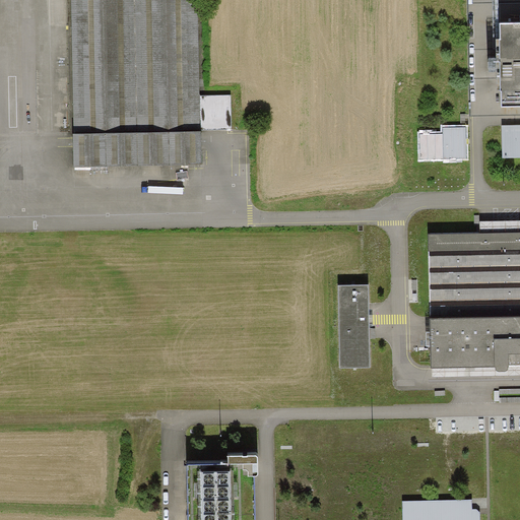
[(193,0),(66,0),(69,167),(197,165),(193,0)]
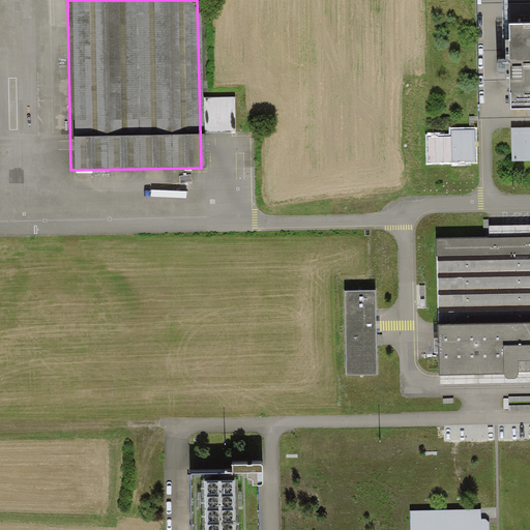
[(529,23),(505,24),(507,108),(529,107),(529,23)]
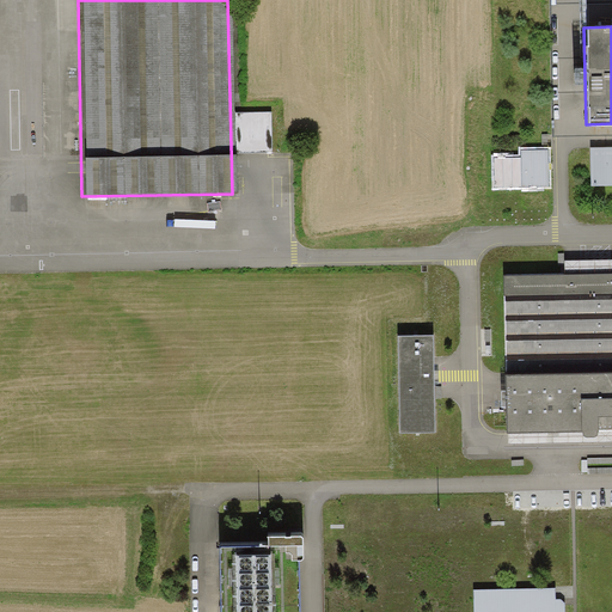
[(611,148),(588,148),(589,187),(611,185),(611,148)]
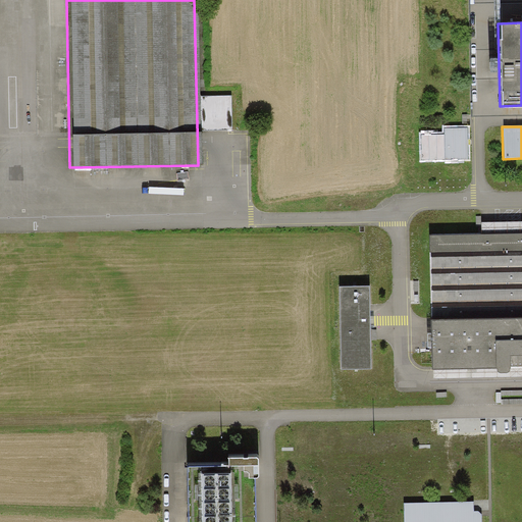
[(444,134),(445,159),(465,159),(464,127),(444,128),(444,134)]
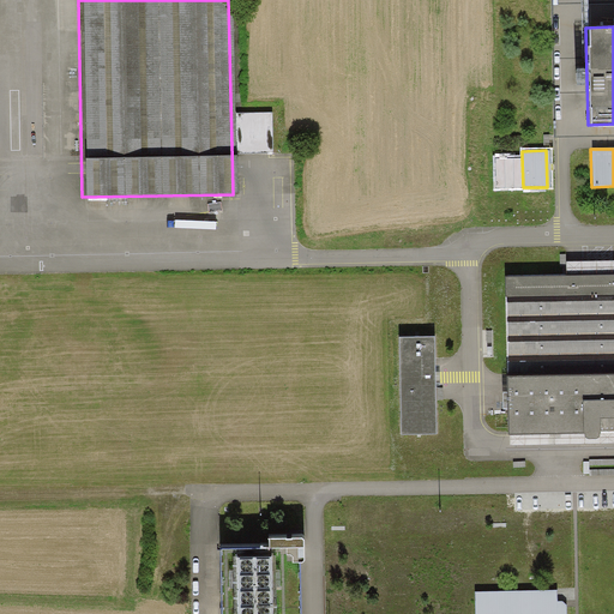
[(523,187),(522,157),(493,158),(494,188),(523,187)]
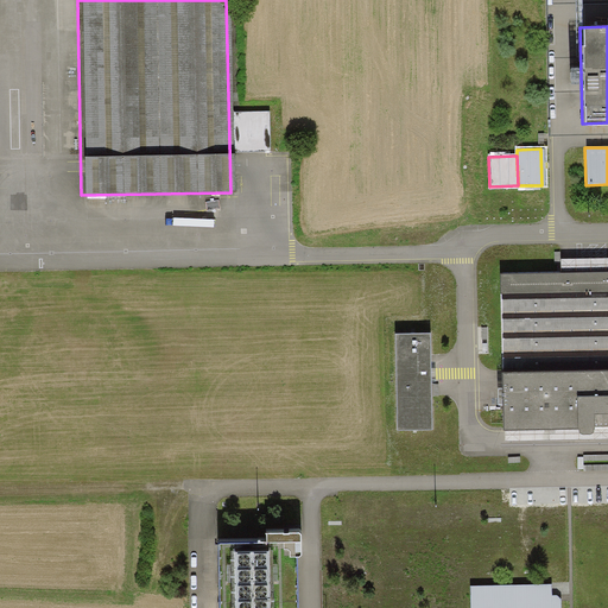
[(607,270),(501,271),(504,429),(580,426),(580,429),(580,430),(581,431),(583,431),(591,431),(593,431),(594,430),(595,428),(595,424),(607,424),(607,270)]
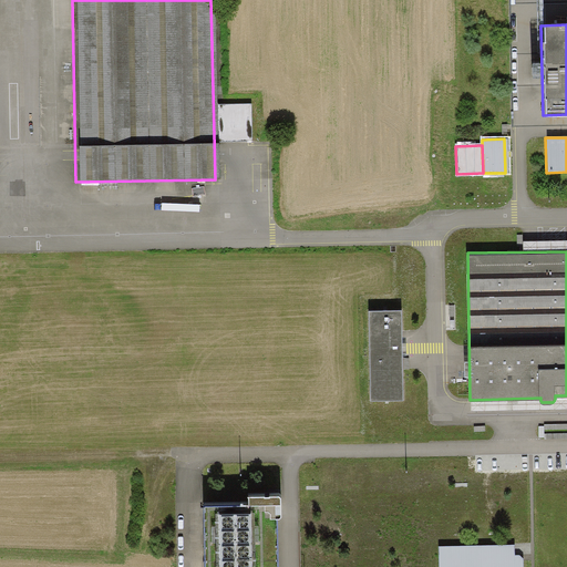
[(402,400),(401,311),(369,311),(370,401),(402,400)]
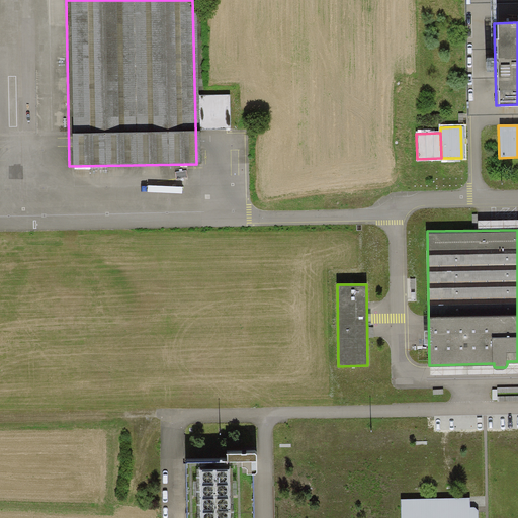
[(228,462),(187,463),(187,517),(254,517),(253,475),(256,475),(257,472),(257,455),(254,454),(228,454),(228,462)]
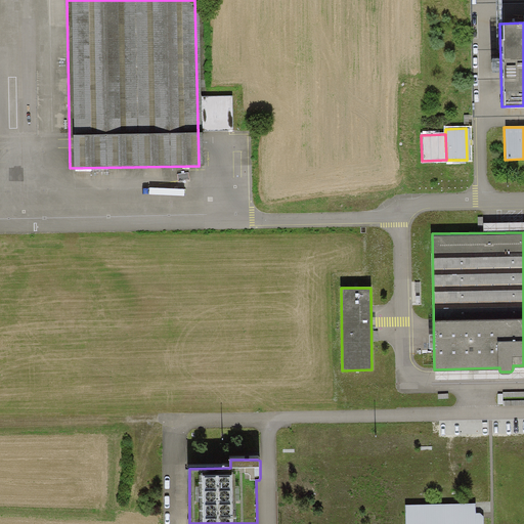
[(403,503),(403,523),(481,523),(481,512),(474,512),(474,501),(403,503)]
